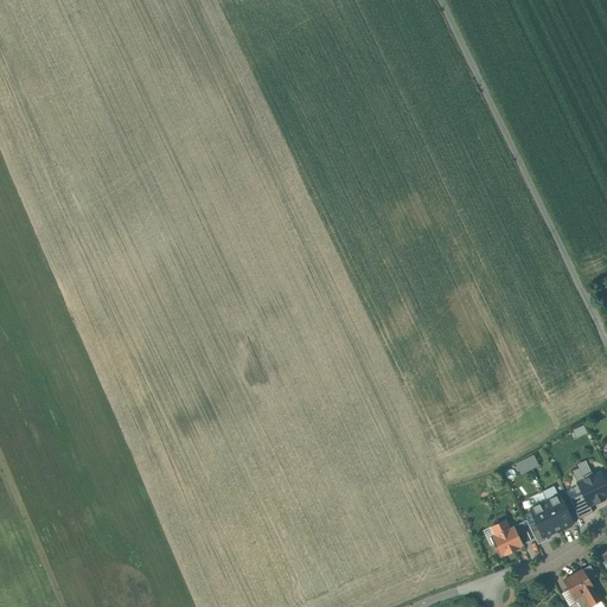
[(577,484),(588,505),(606,496),(606,487),(600,472),(577,484)]
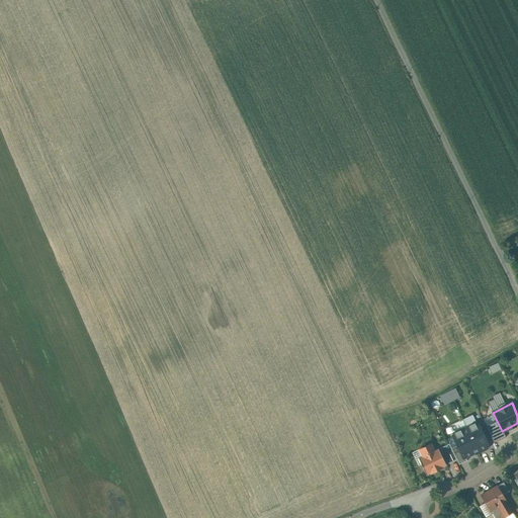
[(452,434),(463,458),(489,446),(478,422),(452,434)]
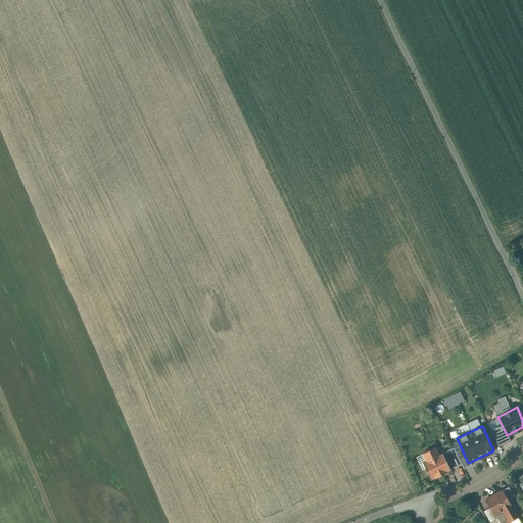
[(450,469),(442,454),(439,455),(435,447),(423,454),(426,462),(423,463),(430,479),(434,478),(435,479),(447,472),(446,471),(450,469)]
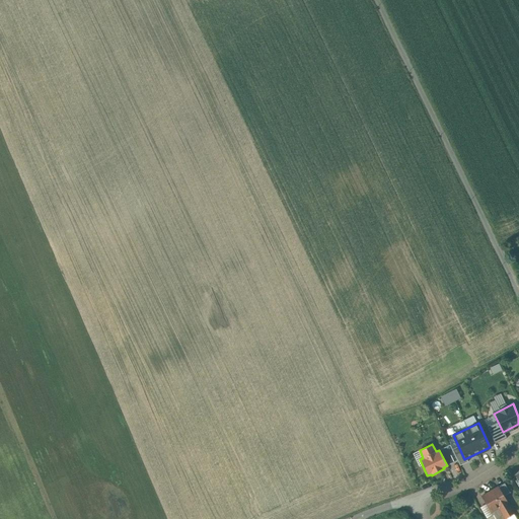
[(450,444),(439,450),(447,465),(458,460),(450,444)]
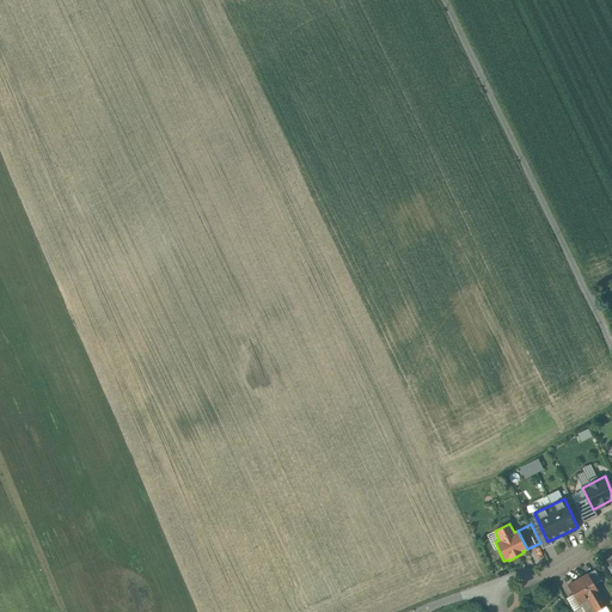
[(601,580),(594,569),(587,574),(594,585),(601,580)]
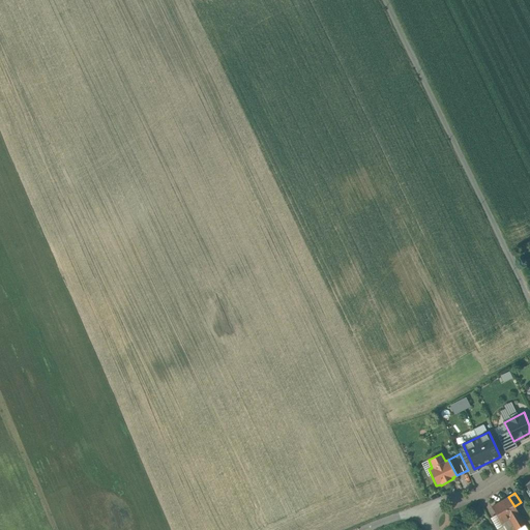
[(508,497),(491,507),(501,523),(517,512),(518,512),(514,506),(508,497)]
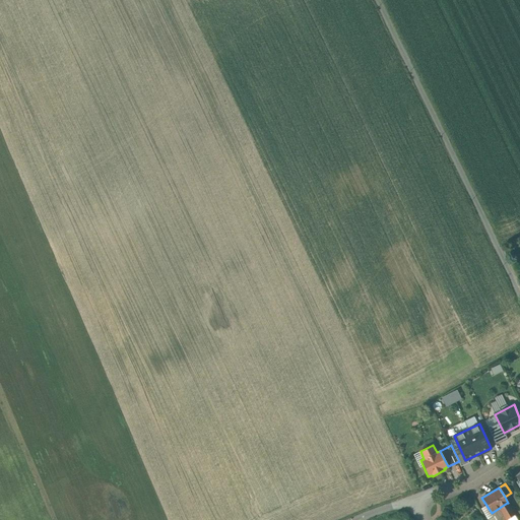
[(507,503),(492,513),(494,516),(495,516),(497,519),(507,519),(506,519),(514,514),(507,503)]
